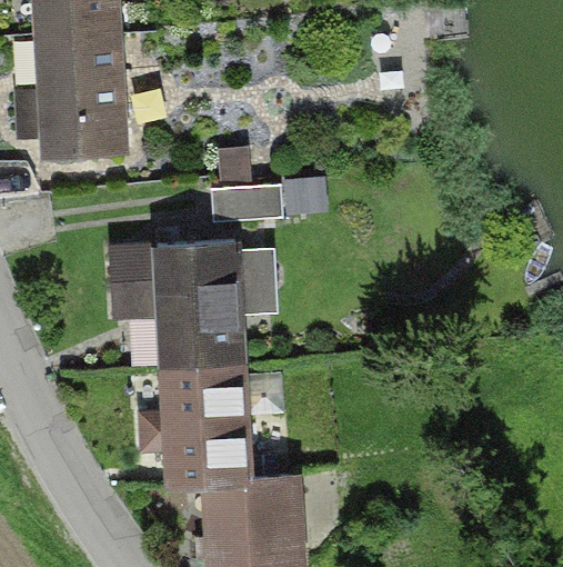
[(31,0),(33,30),(123,26),(121,0),(31,0)]
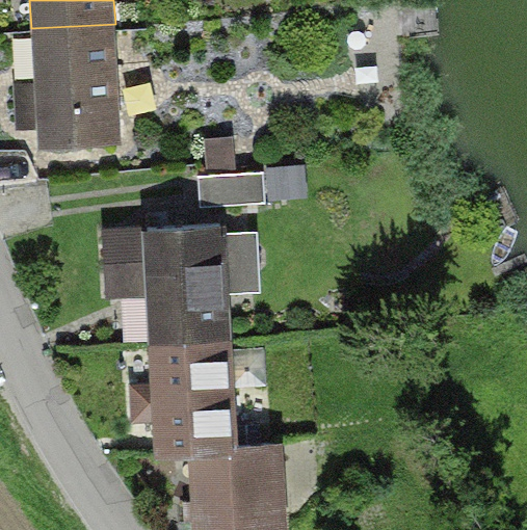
[(31,28),(38,152),(122,148),(115,24),(31,28)]
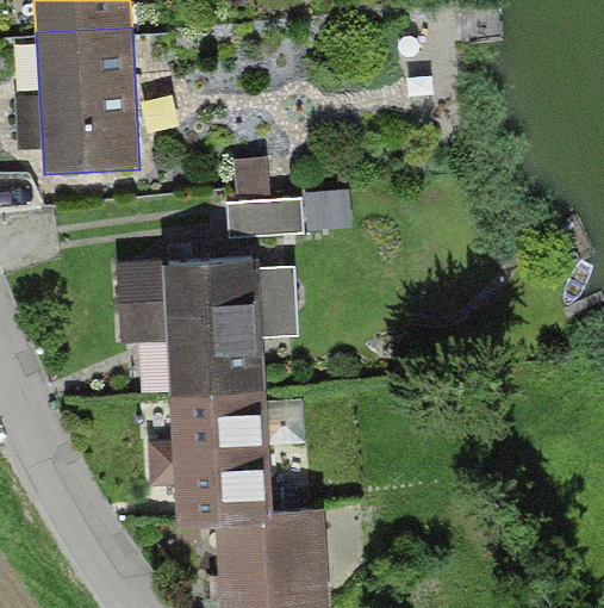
[(298,197),(224,200),(226,239),(300,235),(298,197)]
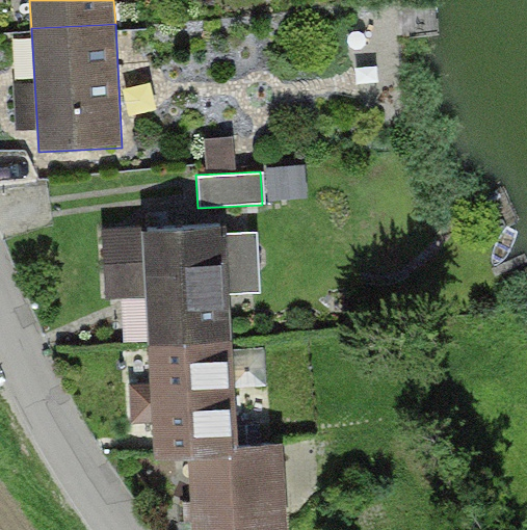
[(142,224),(149,341),(236,336),(230,220),(142,224)]
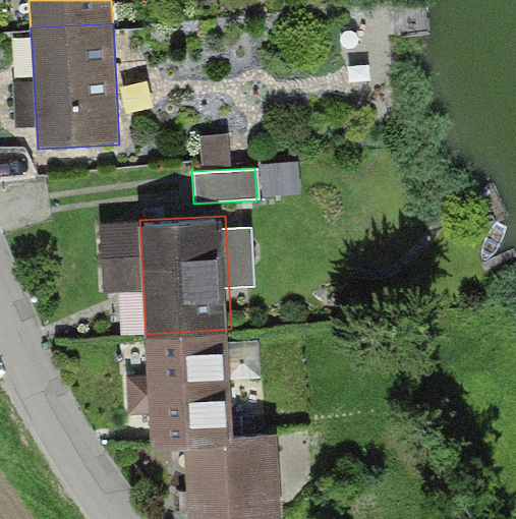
[(146,334),(153,447),(237,443),(231,329),(146,334)]
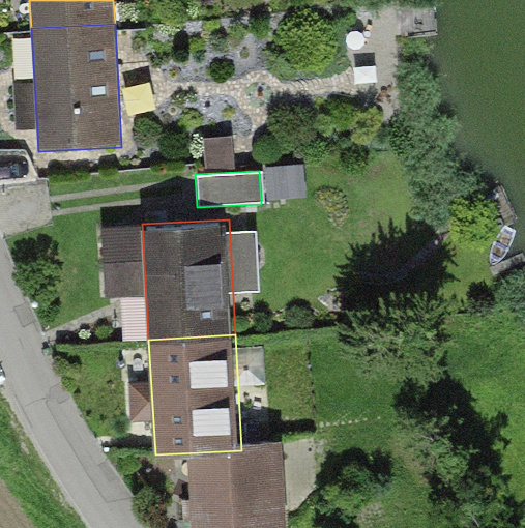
[(285,527),(281,448),(186,453),(191,527),(285,527)]
